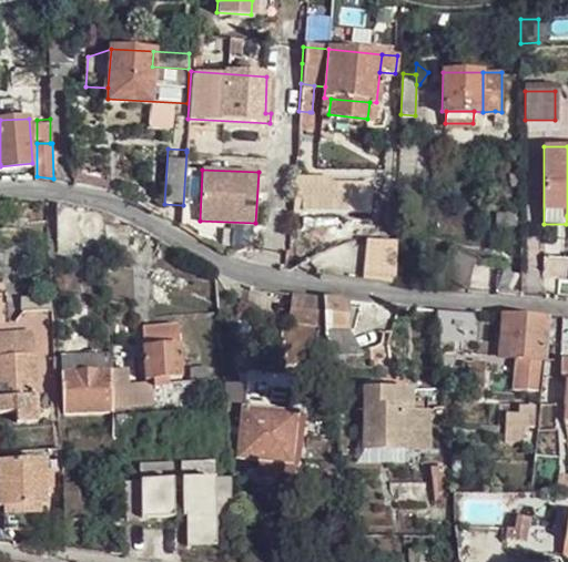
[(302,188),(369,188),(368,176),(294,175),(294,183),(293,207),(302,207),(302,188)]
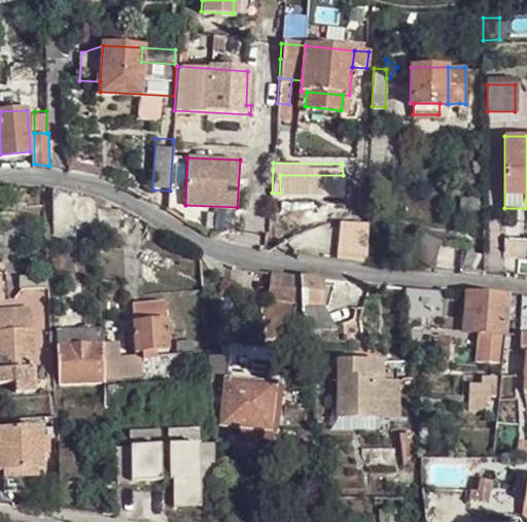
[(343,175),(280,175),(280,193),(344,193),(344,176),(343,175)]
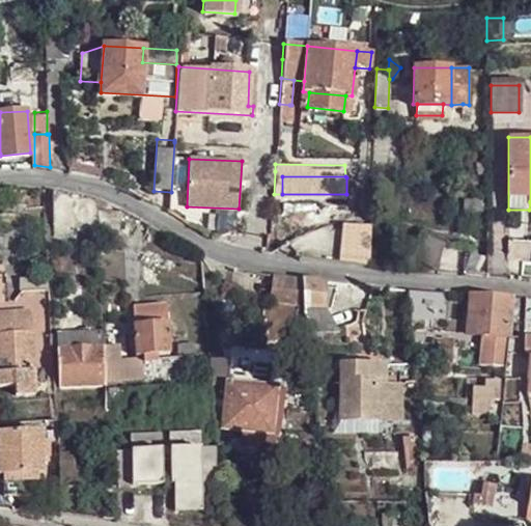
[(55,232),(99,230),(99,208),(98,196),(83,193),(54,187),(55,232)]
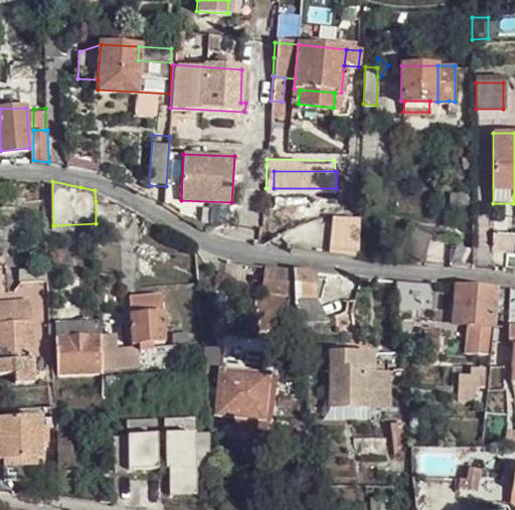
[(471,188),(449,188),(448,201),(471,202),(471,188)]
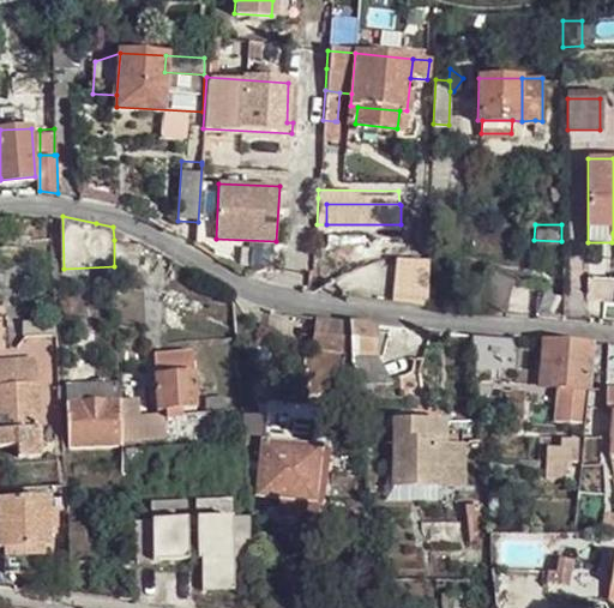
[(140,242),(114,240),(114,266),(115,272),(137,274),(140,242)]
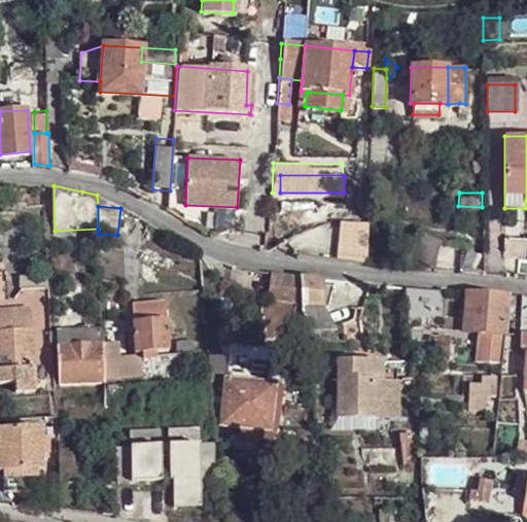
[(342,220),(339,257),(366,261),(367,222),(342,220)]
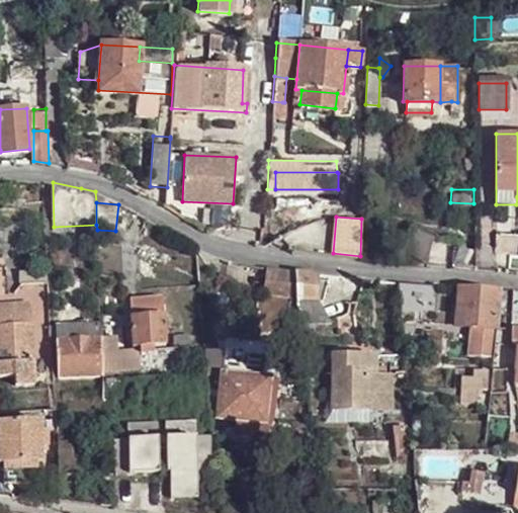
[(270,228),(263,227),(262,244),(265,245),(280,237),(277,228),(270,228)]
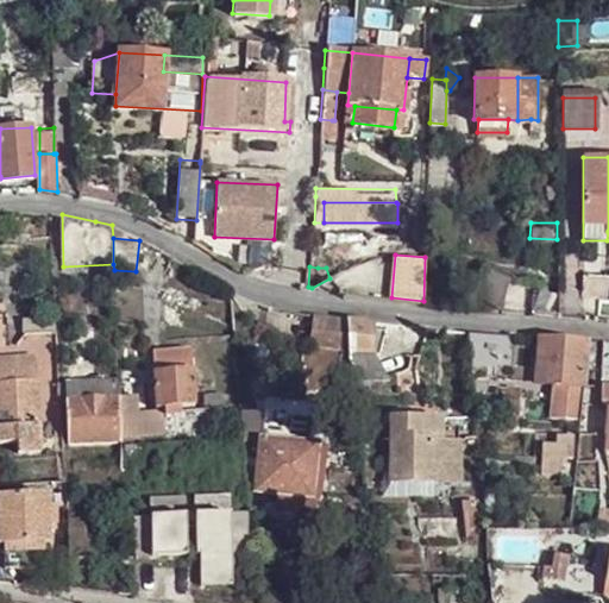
[(502,309),(509,278),(482,267),(472,306),(502,309)]
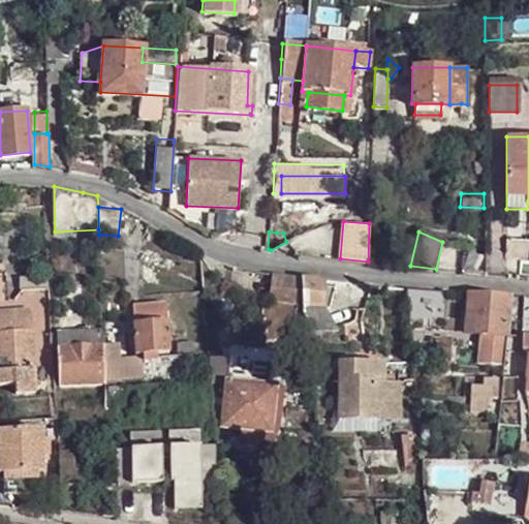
[(468,256),(468,271),(484,273),(484,257),(468,256)]
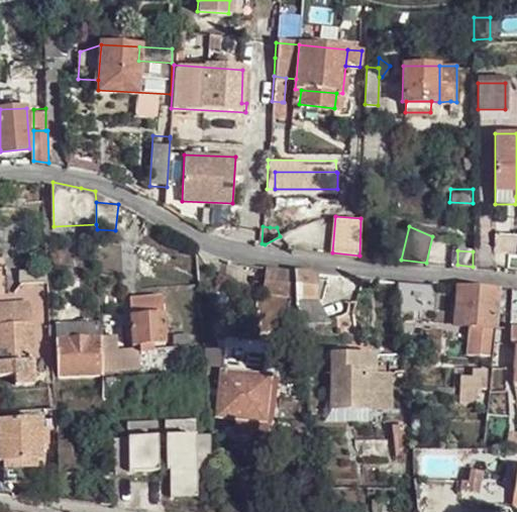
[(297,268),(270,265),(266,289),(299,293),(297,268)]
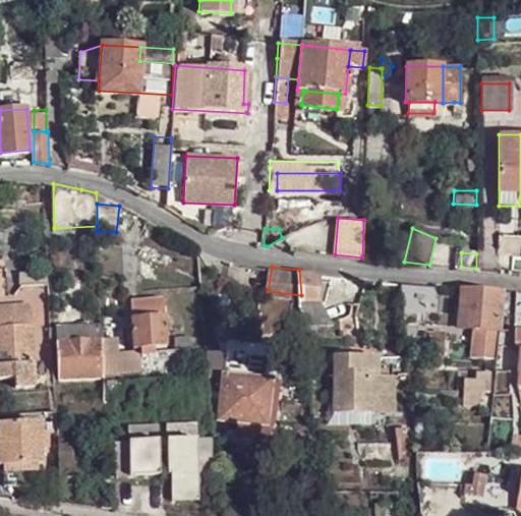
[(319,273),(299,270),(301,295),(301,297),(321,297),(321,296),(320,278),(319,273)]
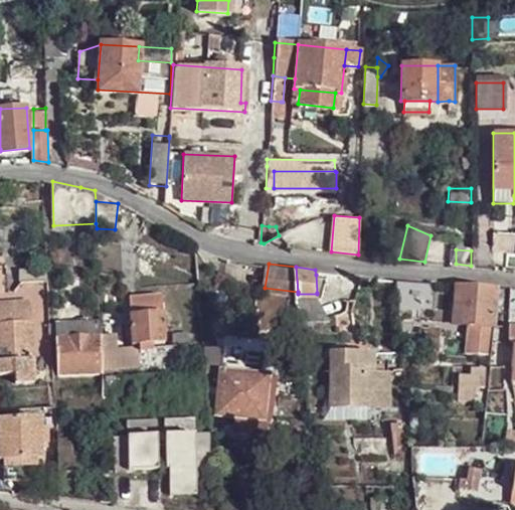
[(324,274),(316,275),(317,293),(325,292),(324,274)]
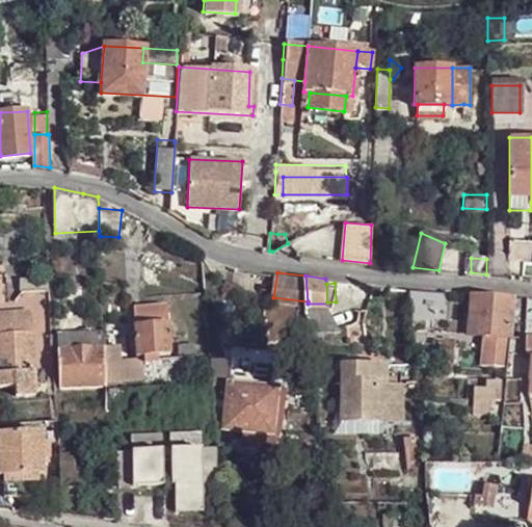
[(513,294),(472,291),(469,331),(484,332),(482,351),(490,351),(489,362),(508,364),(511,334),(513,294)]
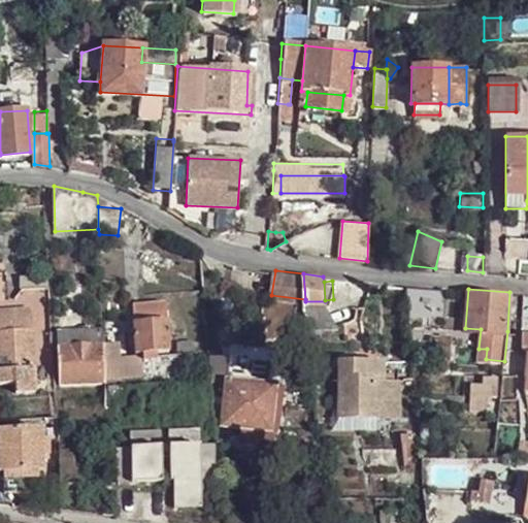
[(166,301),(135,302),(137,349),(168,348),(166,301)]
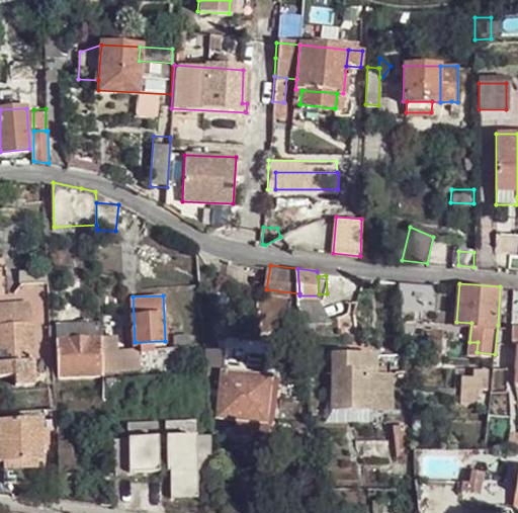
[(299,295),(300,317),(330,316),(319,295),(299,295)]
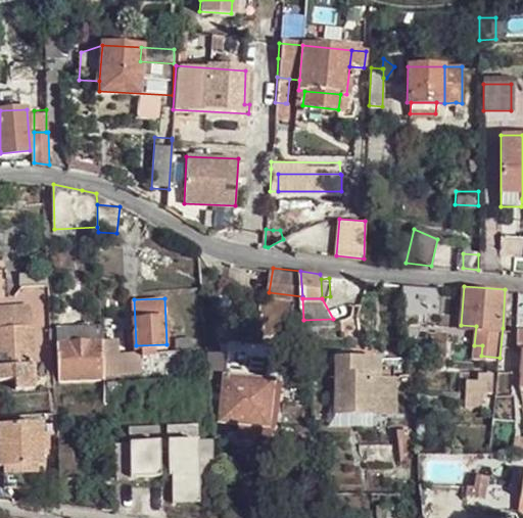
[(0,326),(32,325),(31,300),(5,302),(5,307),(0,307),(0,326)]
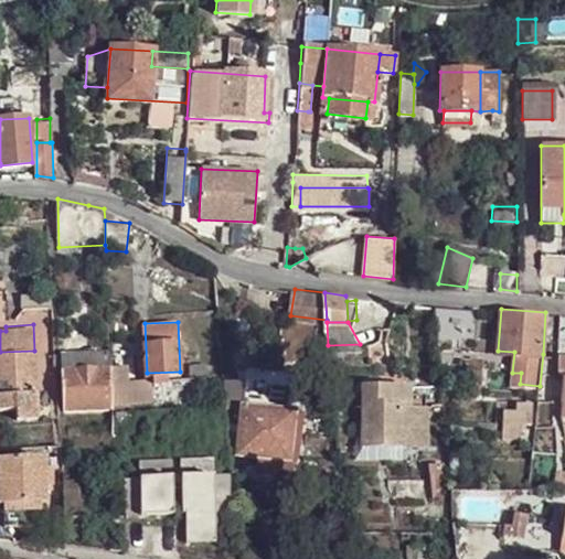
[(109,350),(54,353),(55,368),(61,368),(110,366),(110,362),(109,350)]
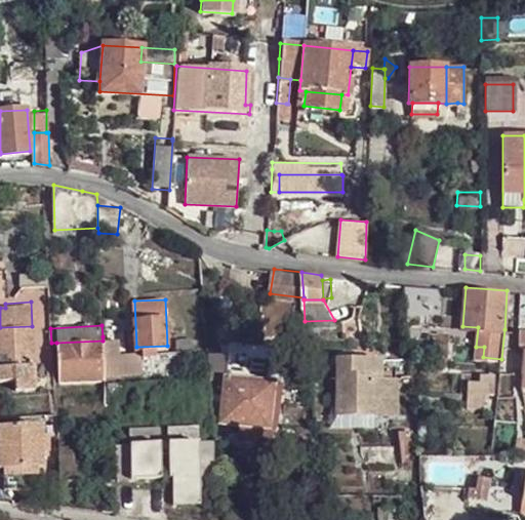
[(32,326),(0,327),(0,366),(34,365),(32,326)]
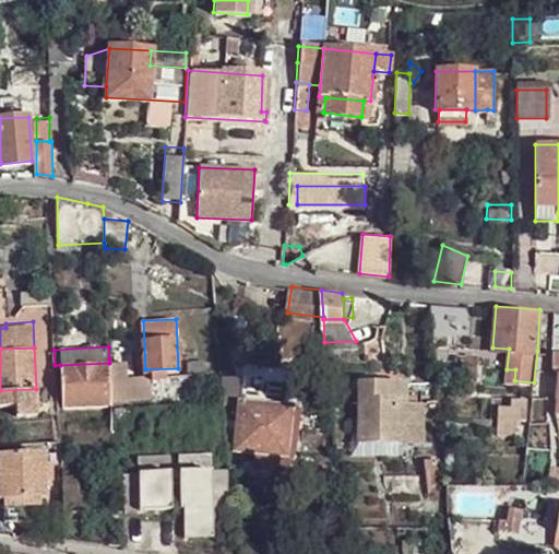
[(466,354),(455,354),(454,373),(465,373),(466,354)]
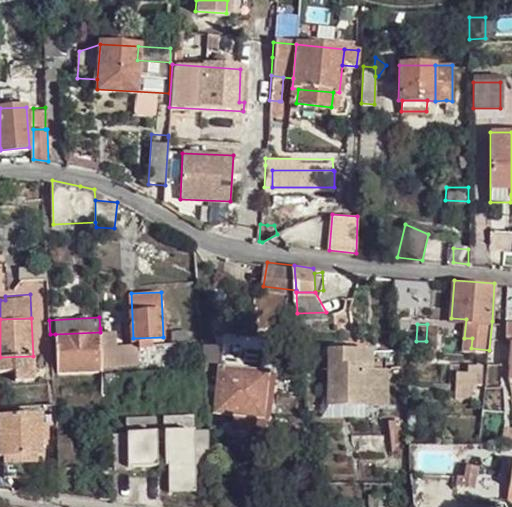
[(438,326),(427,324),(426,341),(427,341),(436,342),(438,326)]
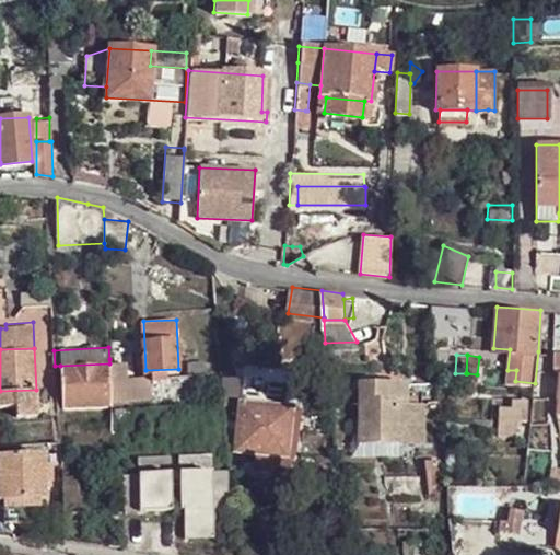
[(125,359),(109,359),(109,363),(111,376),(126,374),(125,359)]
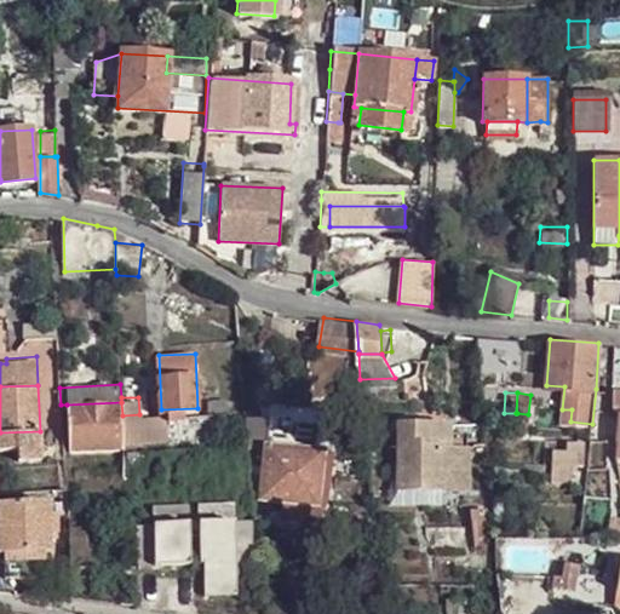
[(121,402),(67,405),(69,447),(124,445),(124,440),(122,415),(121,402)]
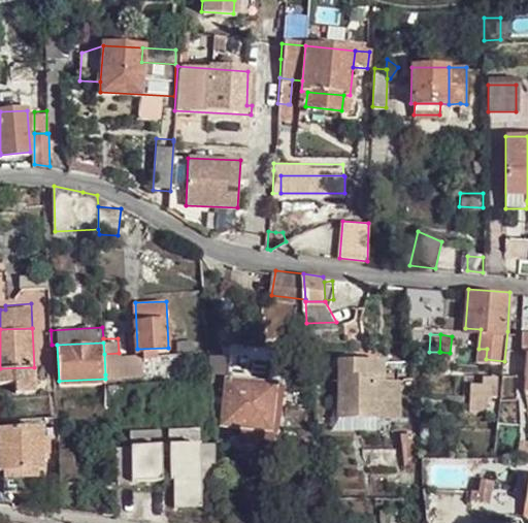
[(288,349),(231,342),(231,351),(228,378),(275,383),(284,383),(285,383),(288,349)]
